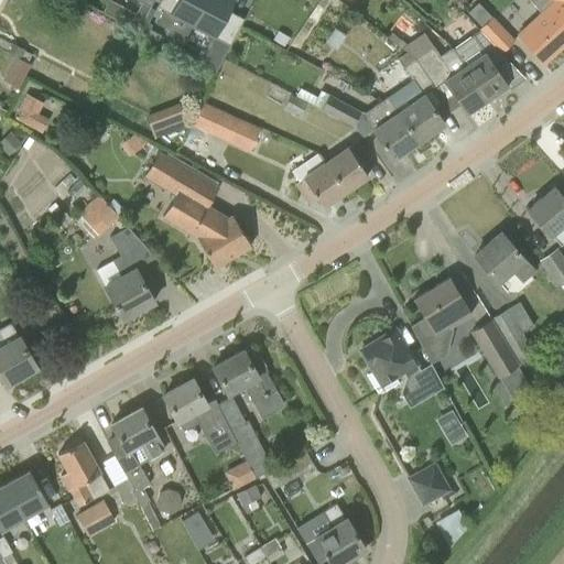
[(118,0),(147,14),(153,0),(118,0)]
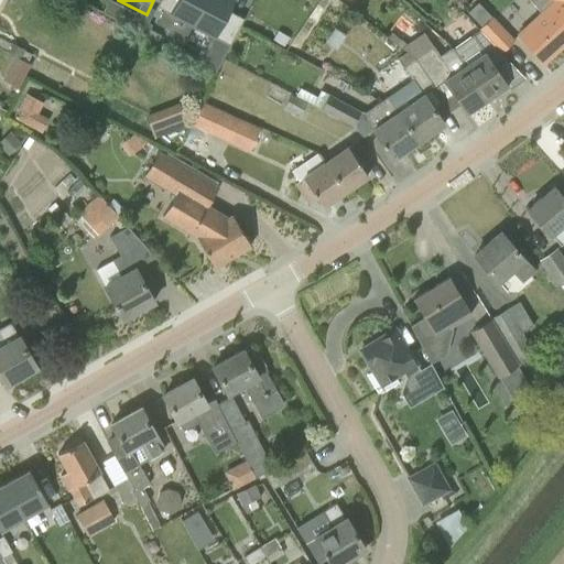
[(192,25),(205,0),(160,0),(156,7),(192,25)]
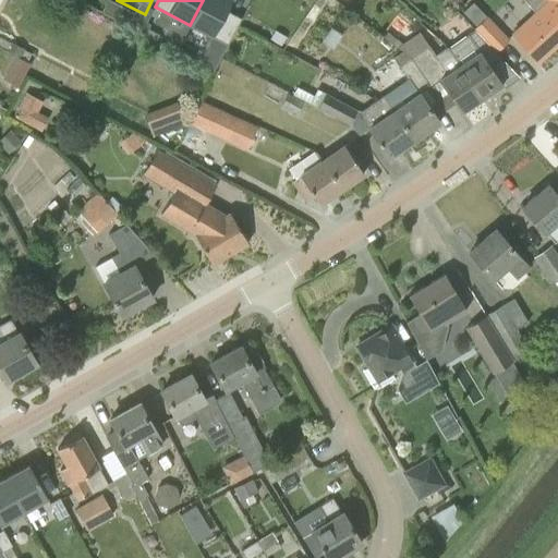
[(226,11),(231,0),(203,0),(190,25),(228,45),(241,20),(226,11)]
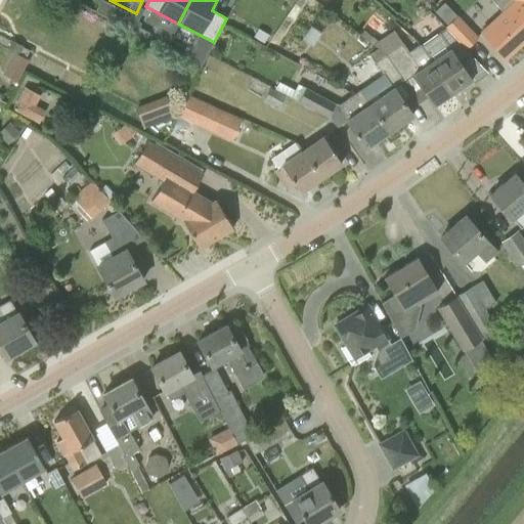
[(523,41),(523,0),(492,0),(504,11),(481,32),(506,58),(523,41)]
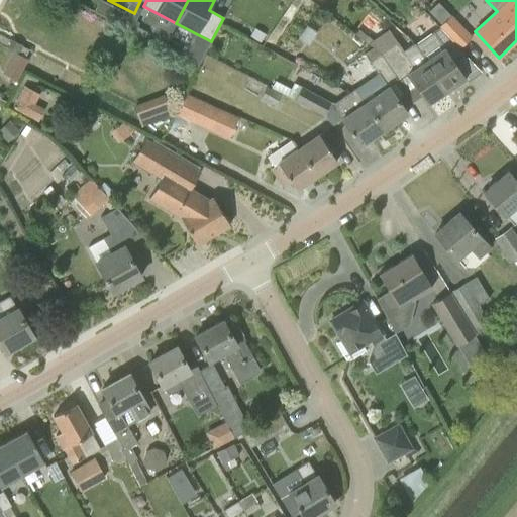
[(436,2),(427,11),(439,24),(448,15),(436,2)]
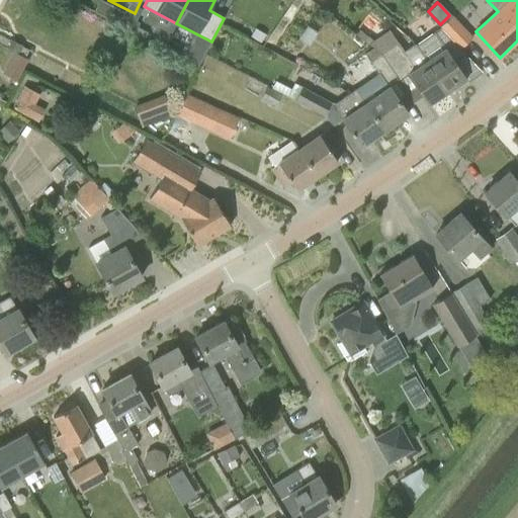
[(127,28),(145,37),(148,32),(138,27),(140,23),(137,21),(143,9),(139,7),(127,28)]
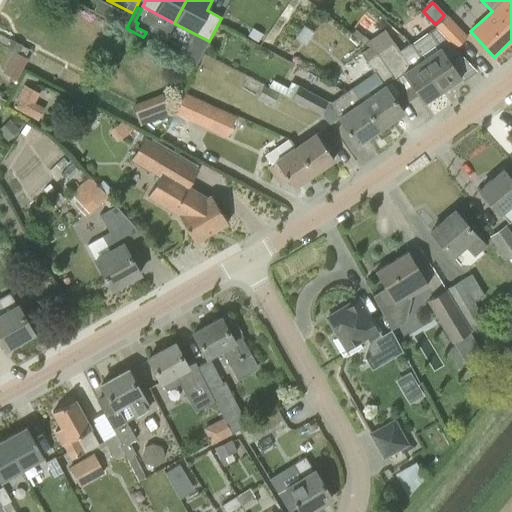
[(435,28),(454,48),(467,36),(446,14),(434,26),(435,28)]
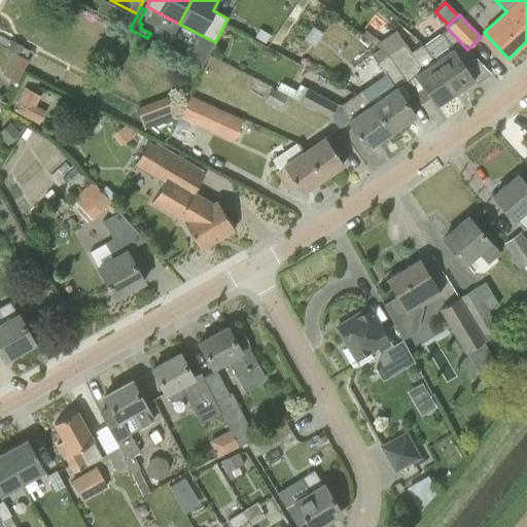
[(472,55),(467,49),(448,29),(424,45),(435,62),(434,62),(455,93),(475,80),(461,62),(472,55)]
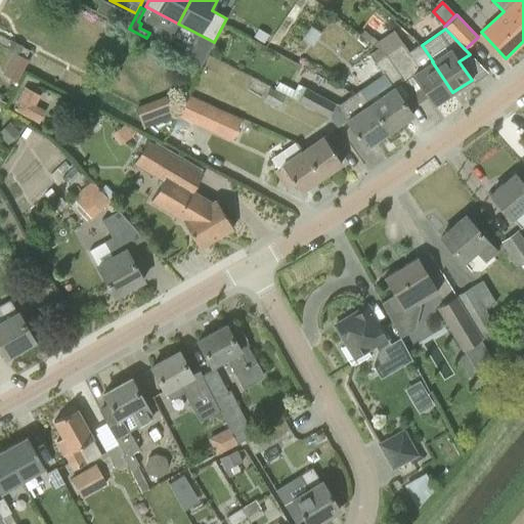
[(264,44),(269,36),(259,30),(254,38),(264,44)]
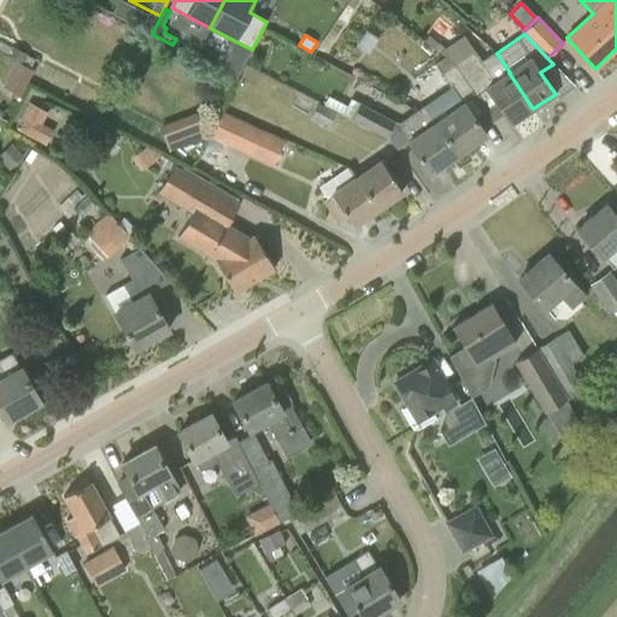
[(495,52),(481,62),(464,35),(444,48),(454,64),(474,92),(472,92),(476,97),(487,89),(511,124),(533,109),(509,72),(510,72),(497,53),(495,52)]
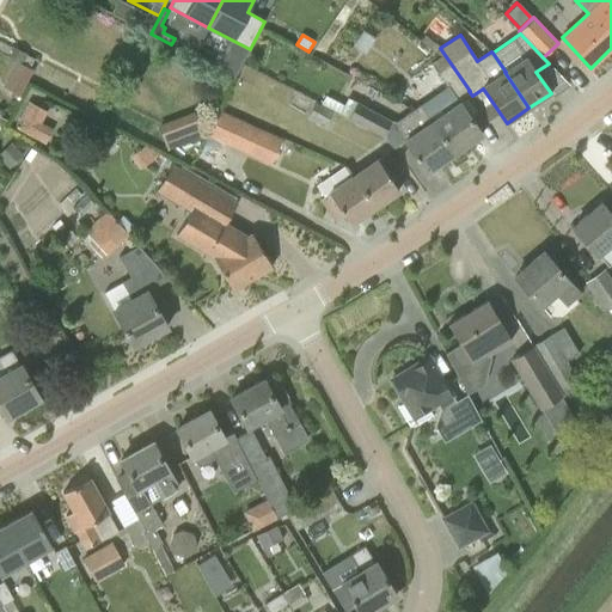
[(10,74),(28,83),(32,72),(14,62),(10,74)]
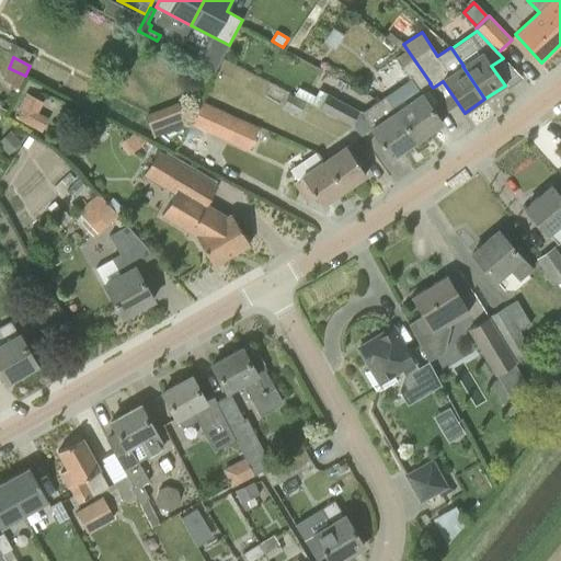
[(416,141),(442,124),(419,91),(430,83),(431,83),(413,58),(401,67),(410,80),(398,88),(409,103),(397,112),(396,112),(397,113),(416,141)]
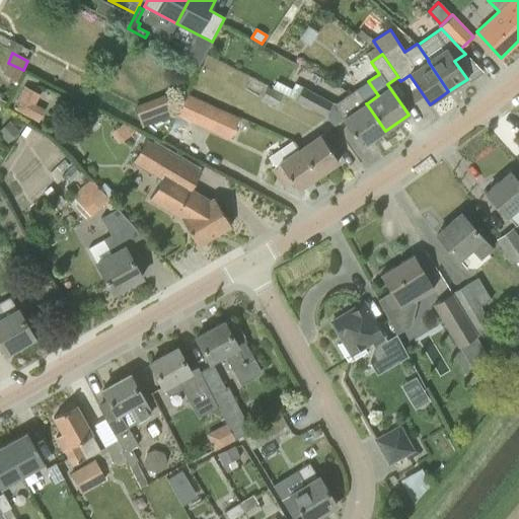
[(13,107),(40,122),(46,110),(34,104),(41,94),(24,85),(13,107)]
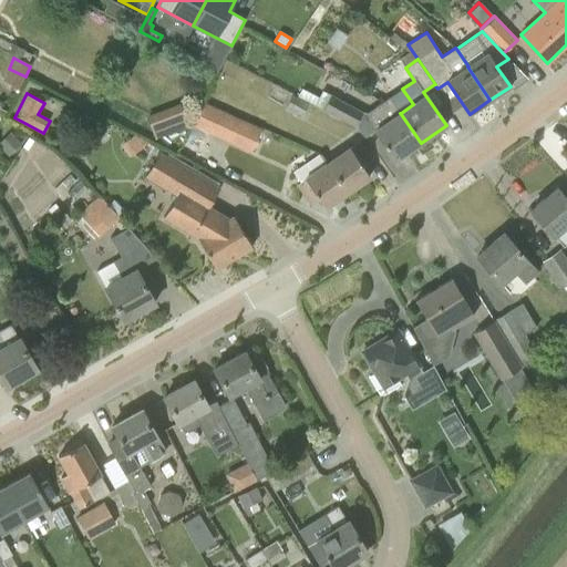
[(331,94),(322,109),(356,127),(363,112),(331,94)]
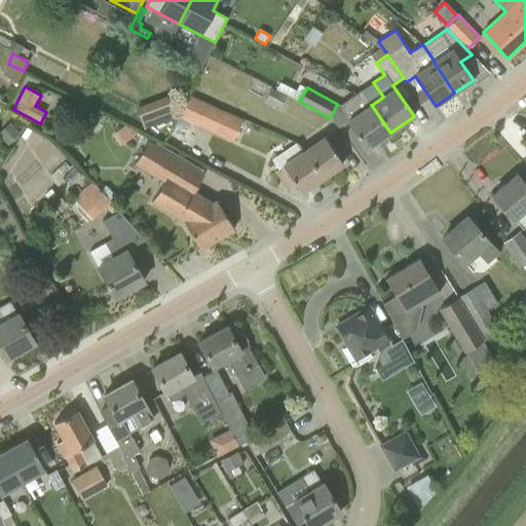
[(265,100),(280,107),(286,97),(271,88),(265,100)]
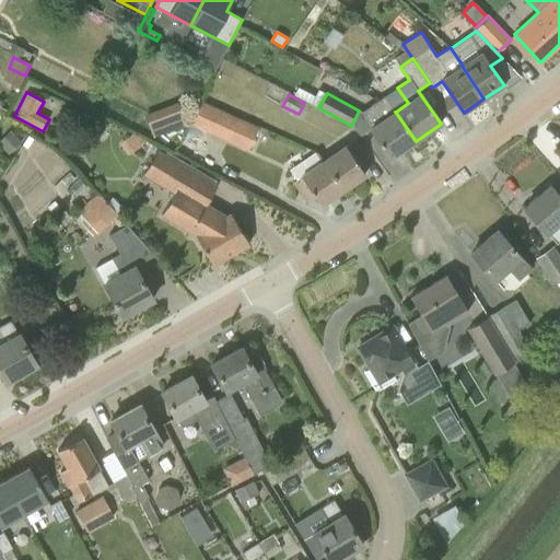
[(370,129),(377,140),(389,159),(416,141),(396,113),(395,112),(396,112),(385,96),(363,113),(373,127),(370,129)]
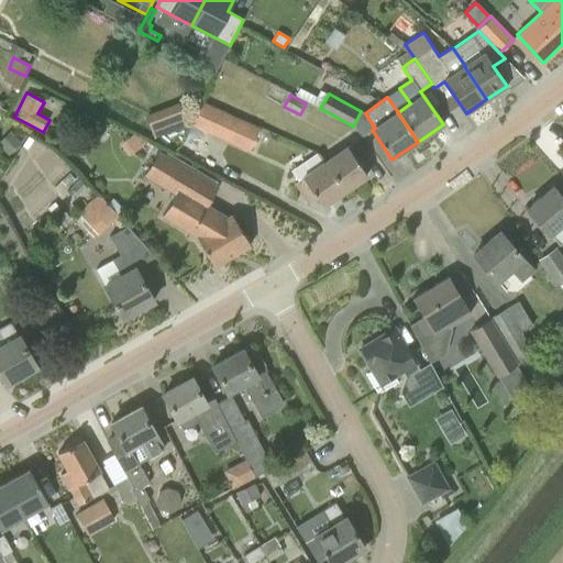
[(261,127),(201,101),(191,124),(250,151),(261,127)]
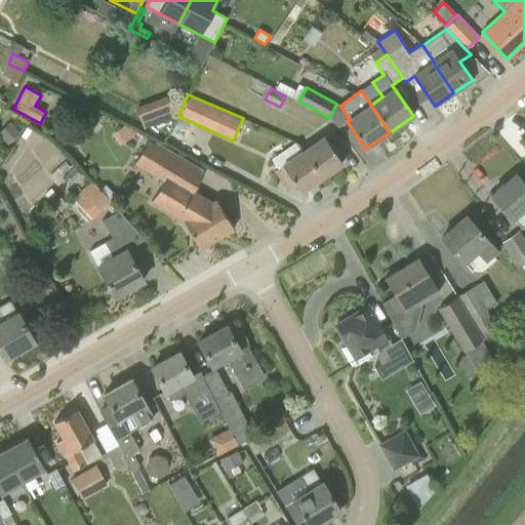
[(145,127),(175,115),(168,95),(138,108),(145,127)]
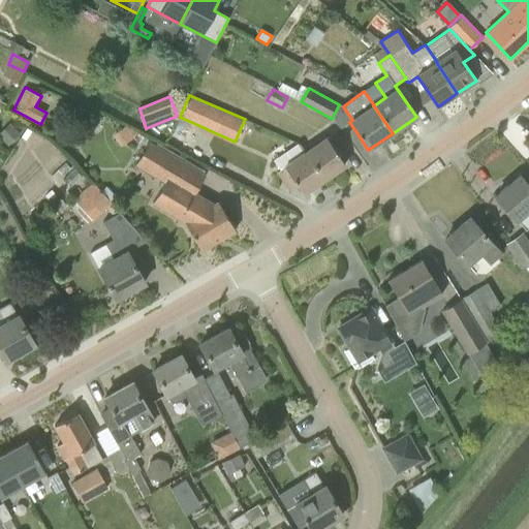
[(139,134),(128,125),(119,131),(127,144),(139,134)]
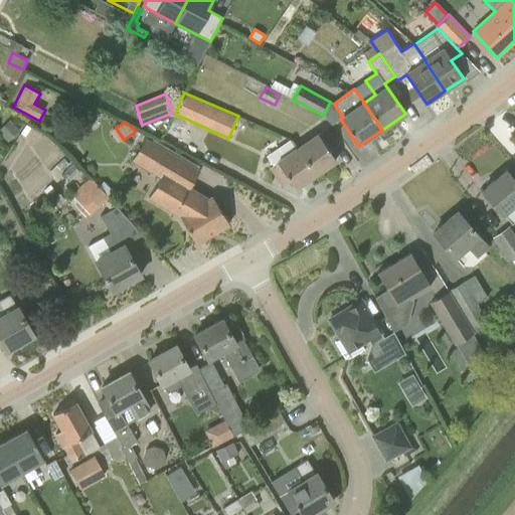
[(338,149),(326,131),(325,130),(299,148),(297,149),(315,175),(336,161),(331,154),(338,149)]
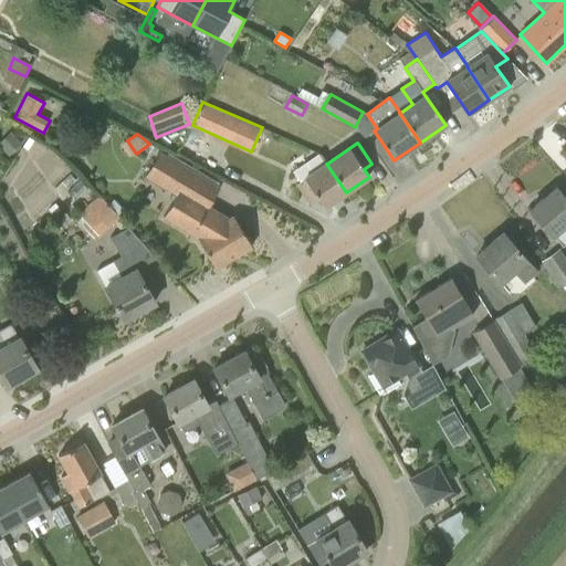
[(297,187),(310,205),(318,199),(324,208),(346,192),(326,164),(328,163),(323,154),(320,154),(293,171),(300,181),(296,185),(297,187)]
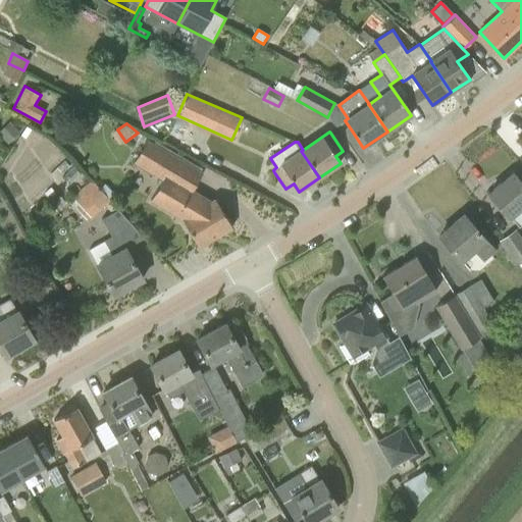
[(181,219),(199,248),(232,228),(215,200),(211,202),(191,190),(197,180),(143,149),(135,164),(162,180),(151,200),(181,219)]
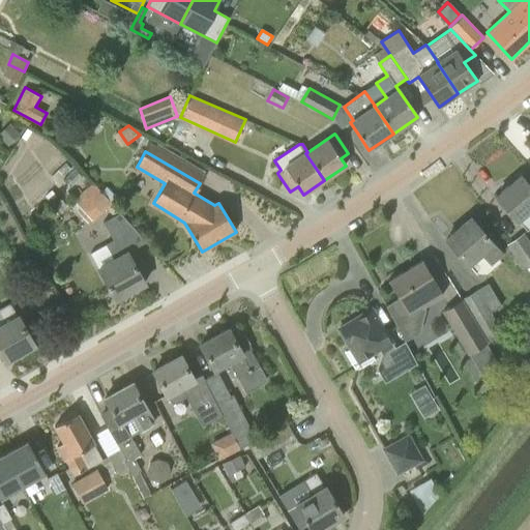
[(529,187),(520,176),(496,197),(517,222),(519,221),(528,231),(529,229),(529,187)]
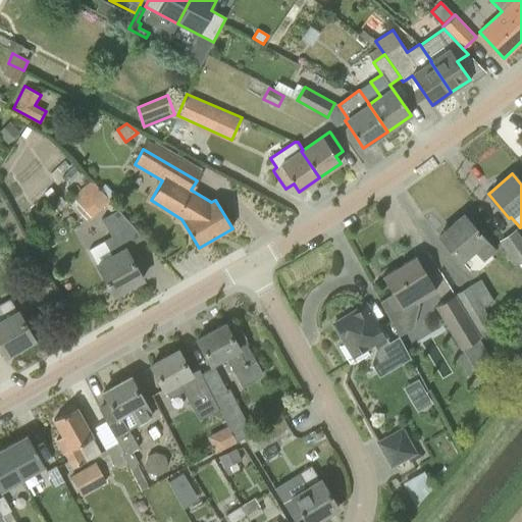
[(73,199),(80,205),(76,208),(88,219),(109,200),(92,181),(73,199)]
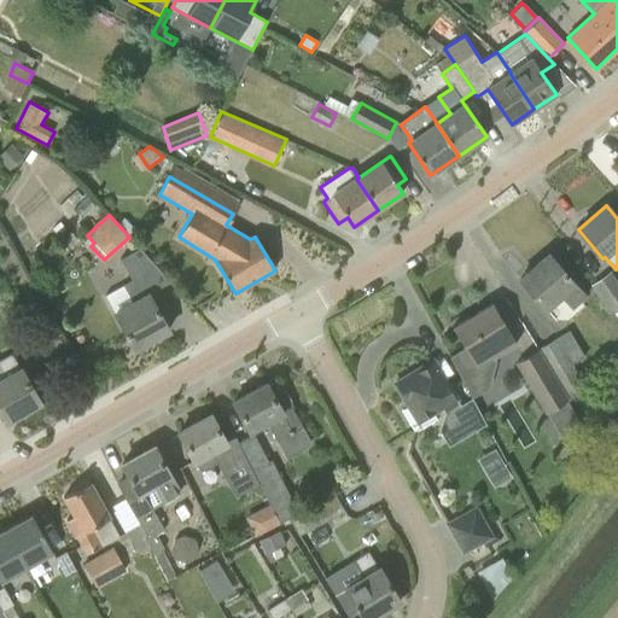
[(115,313),(135,349),(169,331),(149,295),(170,283),(140,249),(121,260),(132,280),(123,285),(124,286),(108,295),(116,313),(115,313)]
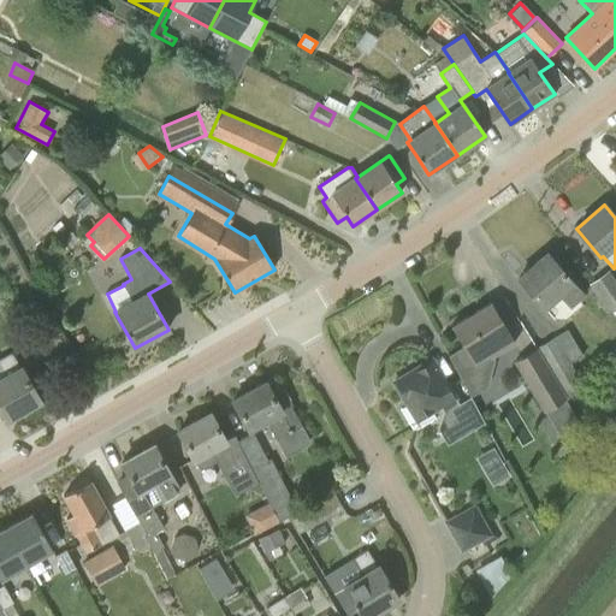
[(572,283),(546,254),(519,279),(544,308),(558,295),(569,307),(582,296),(572,284),(572,283)]
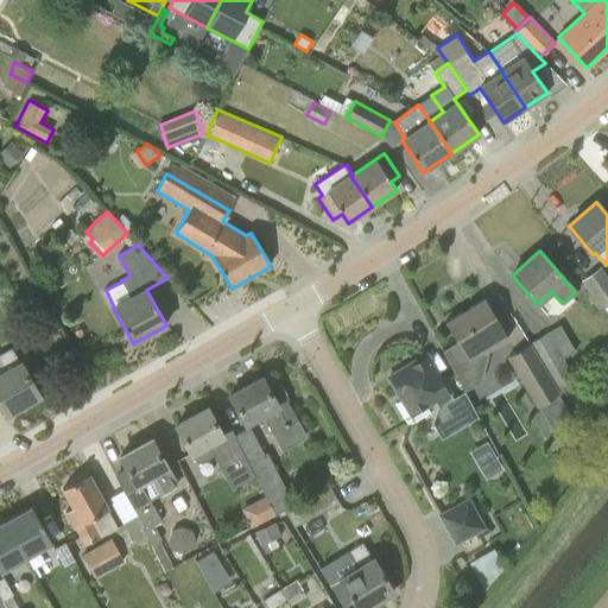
[(601,309),(607,303),(607,280),(600,268),(582,282),(601,309)]
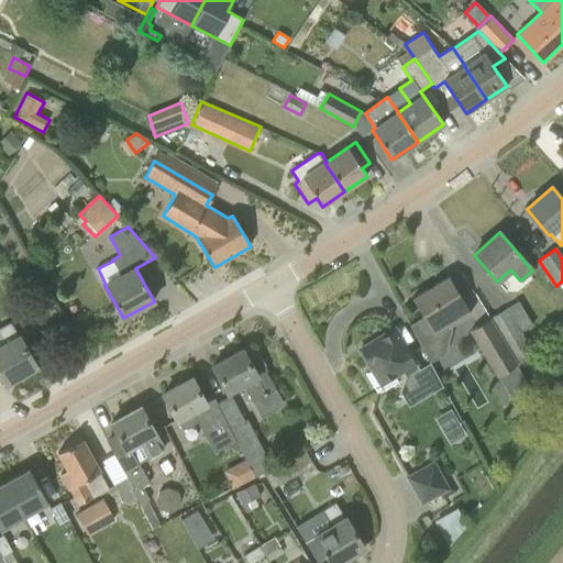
[(410,324),(421,345),(430,340),(449,345),(453,329),(452,327),(471,315),(448,277),(412,299),(423,318),(410,324)]
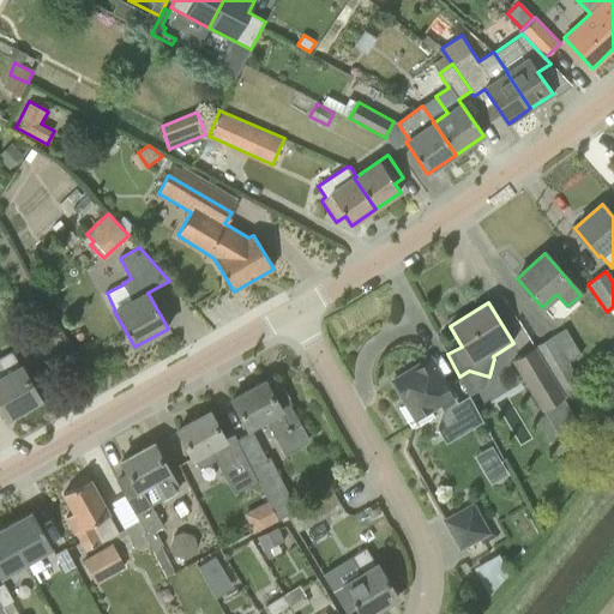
[(552,338),(535,348),(534,349),(564,398),(582,387),(552,338)]
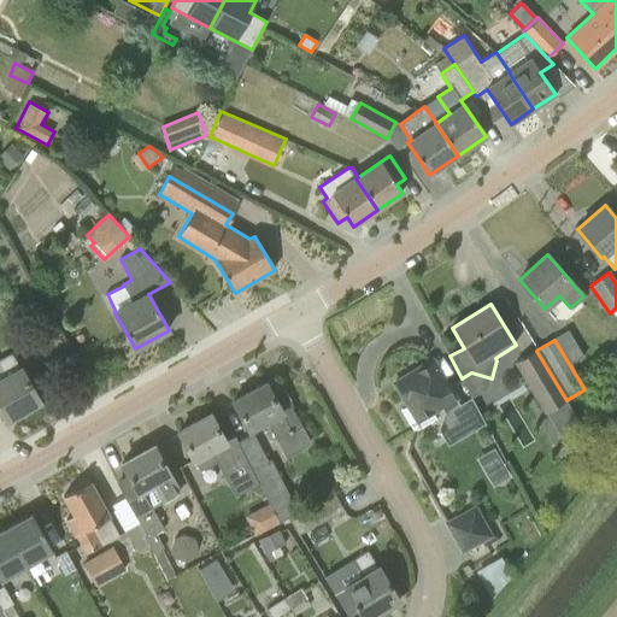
[(566,400),(536,351),(516,363),(546,412),(566,400)]
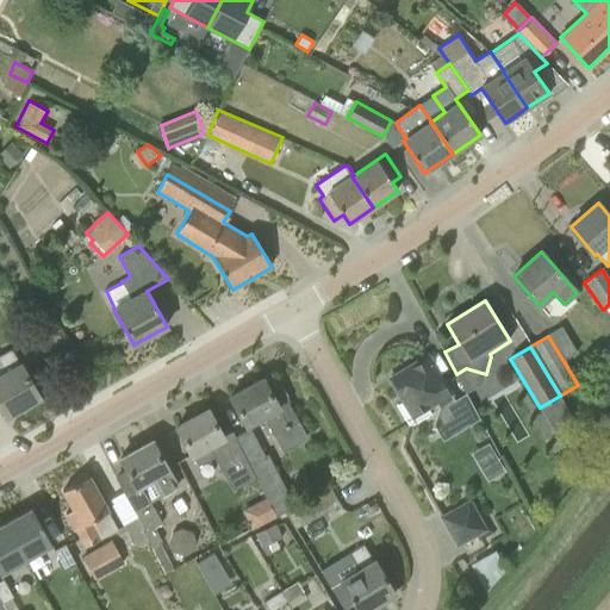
[(0,375),(0,403),(7,416),(39,398),(20,365),(12,349),(0,355),(0,362),(6,373),(0,375)]
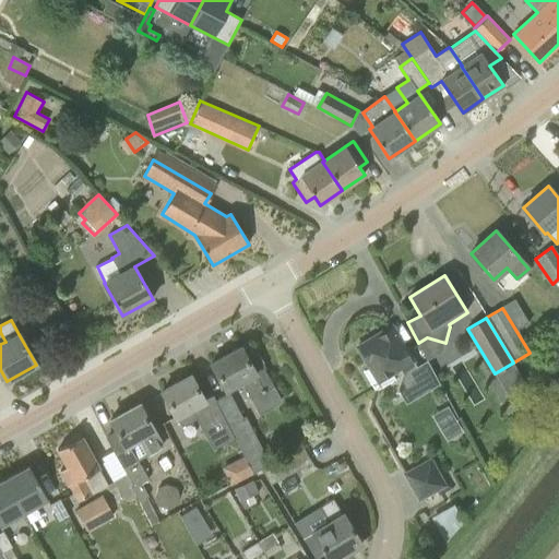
[(365,371),(377,391),(395,379),(392,372),(401,367),(405,375),(400,389),(407,400),(428,388),(392,328),(358,347),(370,368),(365,371)]
